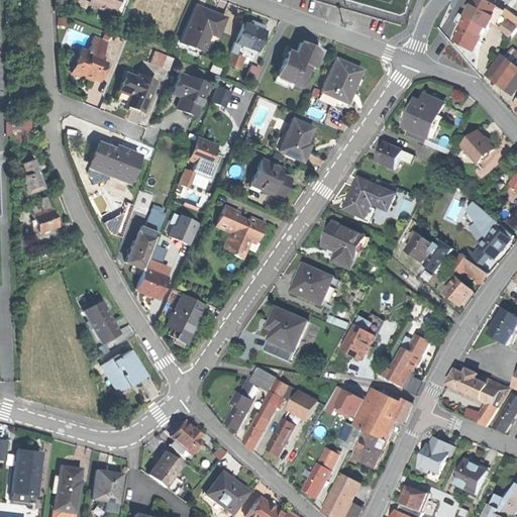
[(90,0),(93,7),(97,6),(114,13),(114,12),(118,0),(90,0)]
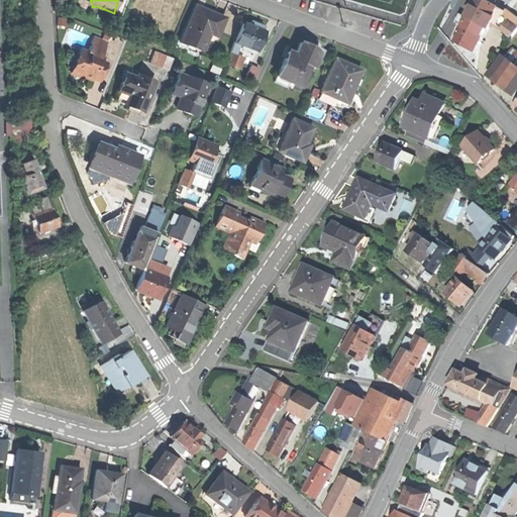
[(127,1),(125,0),(118,0),(114,12),(122,15),(127,1)]
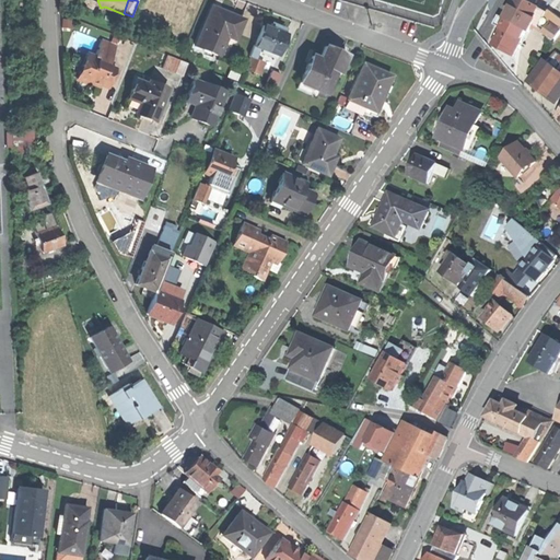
[(512,9),(506,21),(526,31),(529,32),(531,28),(533,24),(536,25),(544,11),(521,0),(518,0),(514,10),(512,9)]
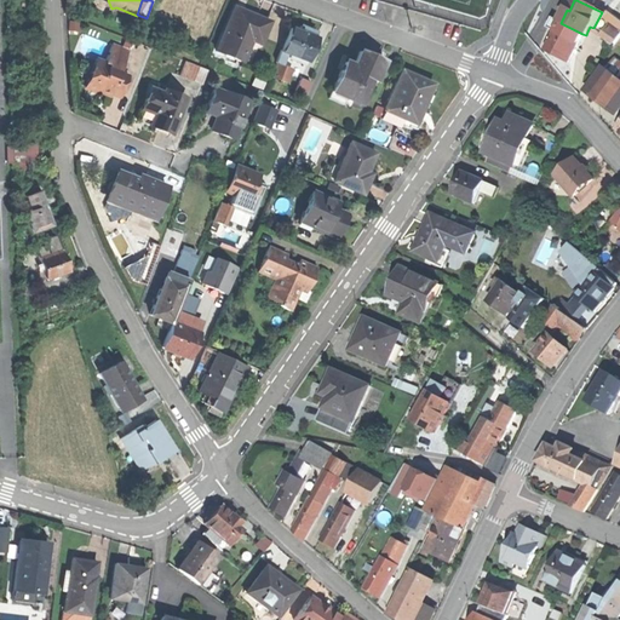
[(234,7),(233,12),(245,18),(247,12),(240,10),(234,7)]
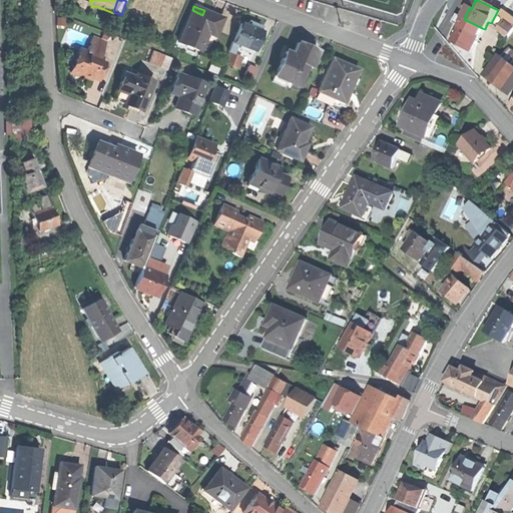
[(202,15),(192,10),(179,42),(199,50),(207,31),(213,34),(215,35),(222,18),(204,10),(202,15)]
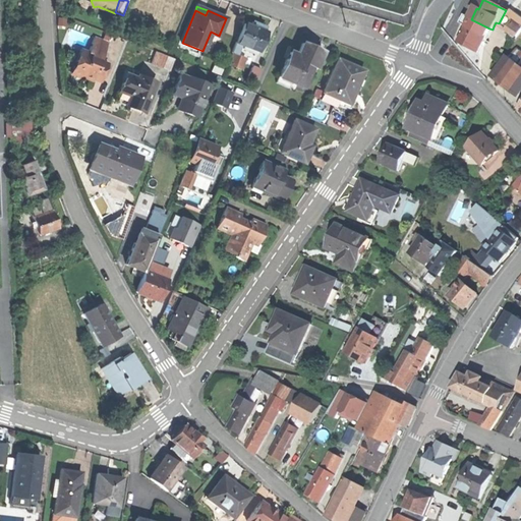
[(511,14),(506,10),(499,23),(516,37),(520,29),(520,17),(513,12),(511,14)]
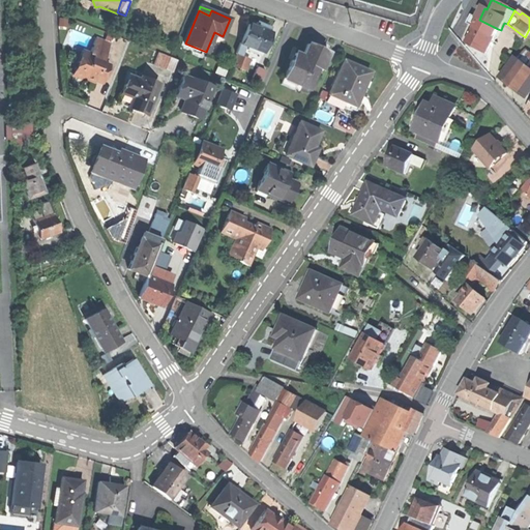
[(468,24),(475,27),(479,20),(472,16),(468,24)]
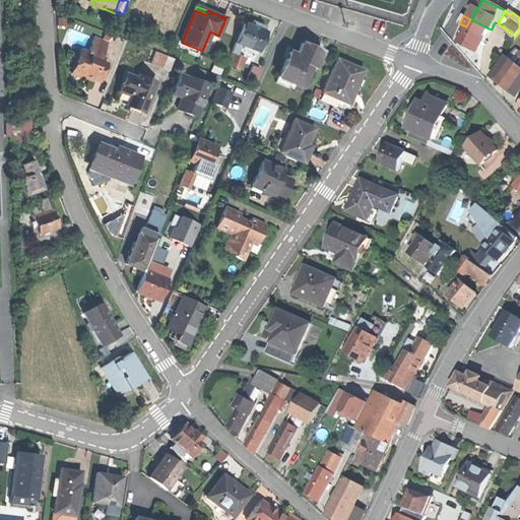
[(466,47),(476,52),(489,28),(470,19),(466,26),(458,43),(466,47)]
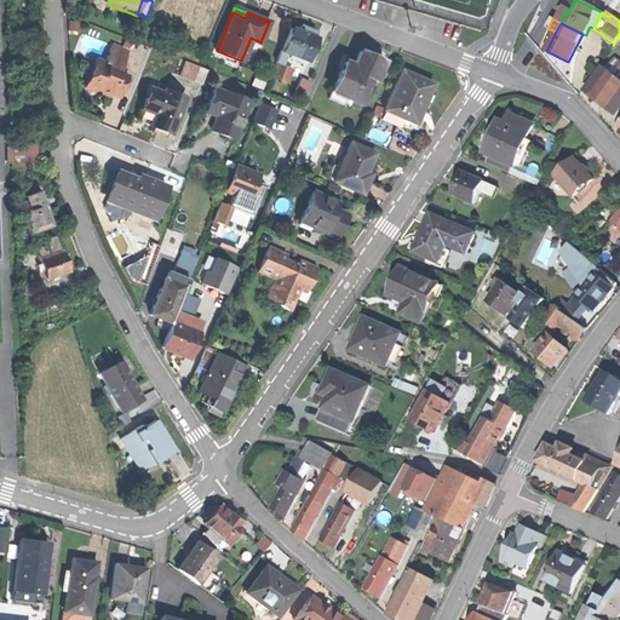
[(297,29),(291,28),(282,50),(287,51),(292,53),(300,57),(308,59),(316,38),(306,33),(297,29)]
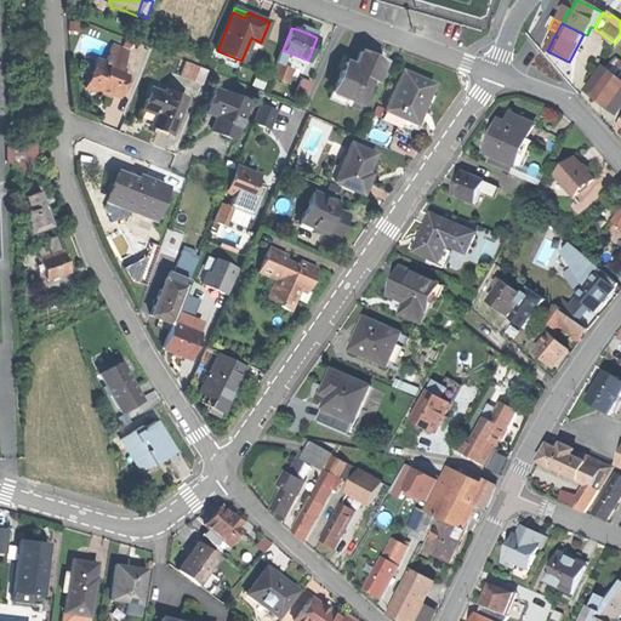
[(250,64),(258,41),(251,38),(241,61),(250,64)]
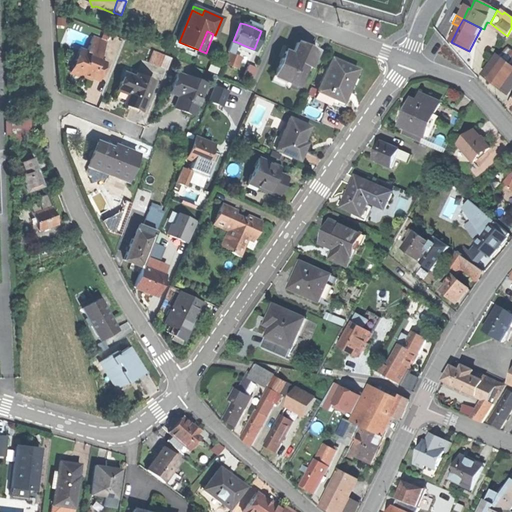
[(106,42),(92,36),(87,52),(78,48),(75,54),(73,60),(75,60),(70,72),(80,76),(81,72),(87,75),(86,78),(91,79),(92,77),(100,79),(106,62),(99,60),(106,42)]
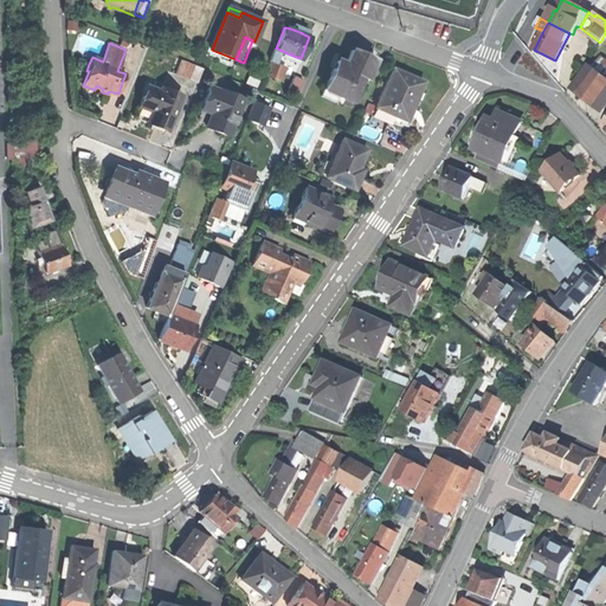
[(276,63),(281,50),(276,49),(275,47),(270,60),(272,62),(276,63)]
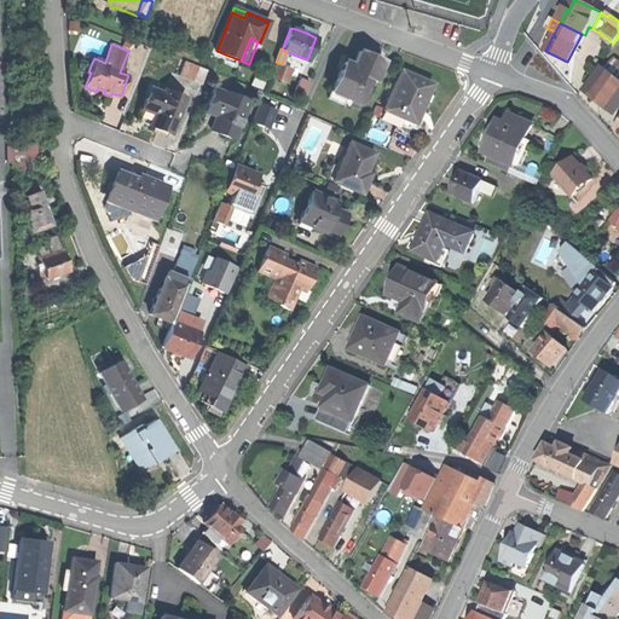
[(347,97),(359,102),(364,90),(370,77),(372,79),(374,80),(383,59),(376,57),(369,53),(359,50),(353,64),(345,61),(331,90),(347,97)]
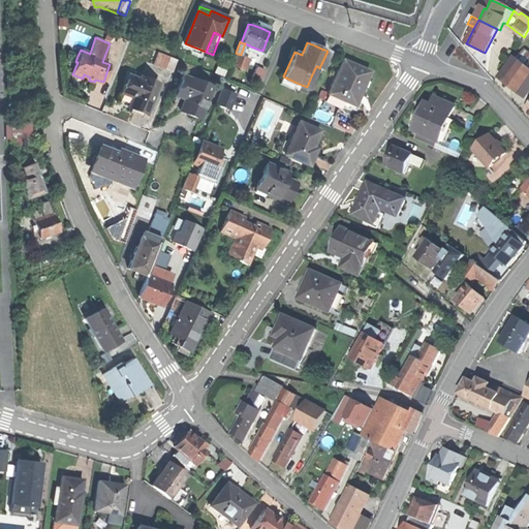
[(177,60),(157,53),(152,65),(172,72),(177,60)]
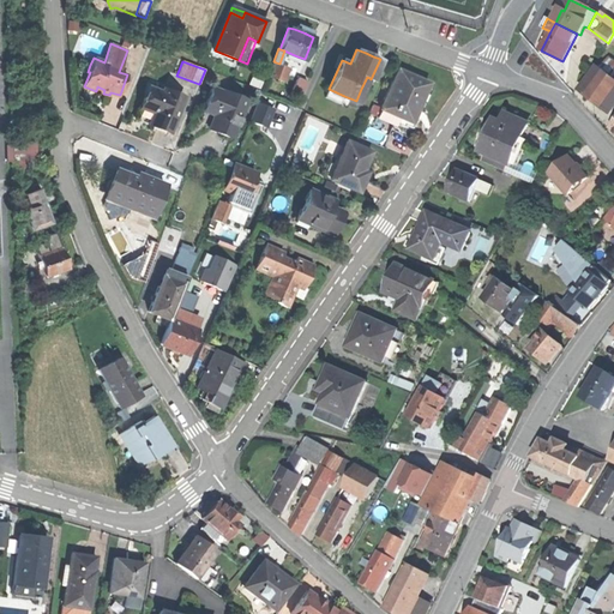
[(613,65),(609,61),(603,70),(613,77),(613,65)]
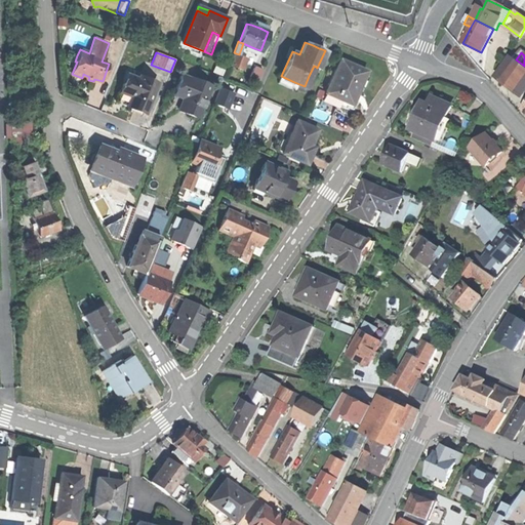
[(247,57),(239,54),(236,53),(232,64),(242,68),(247,57)]
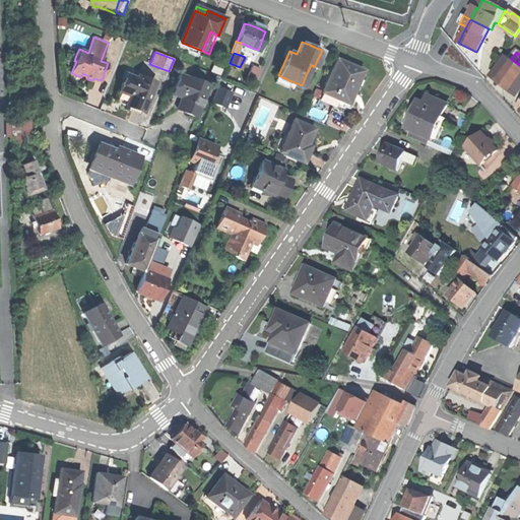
[(502,83),(512,91),(519,80),(519,65),(511,59),(507,56),(492,76),(502,83)]
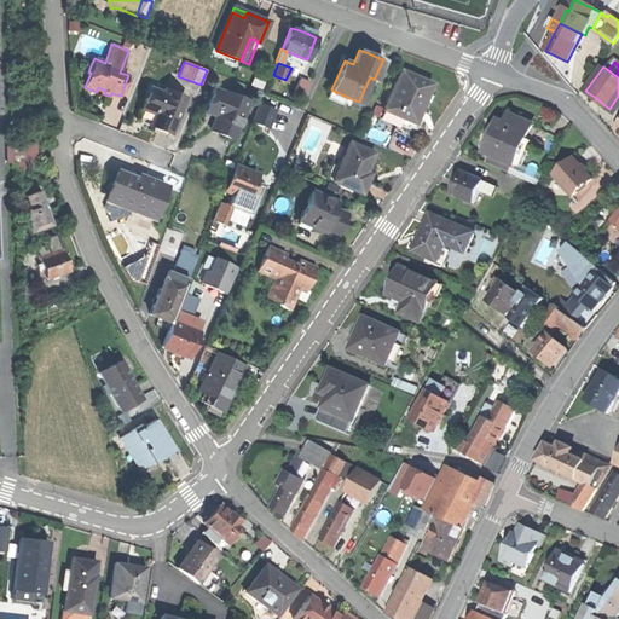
[(432,82),(401,70),(385,109),(409,119),(414,106),(421,109),(432,82)]
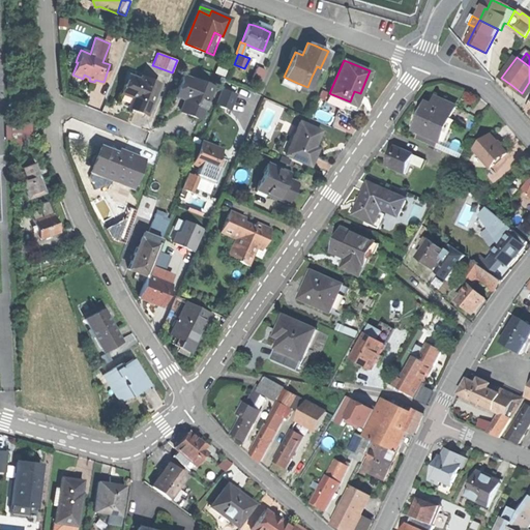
[(253,79),(260,82),(265,70),(257,67),(253,79)]
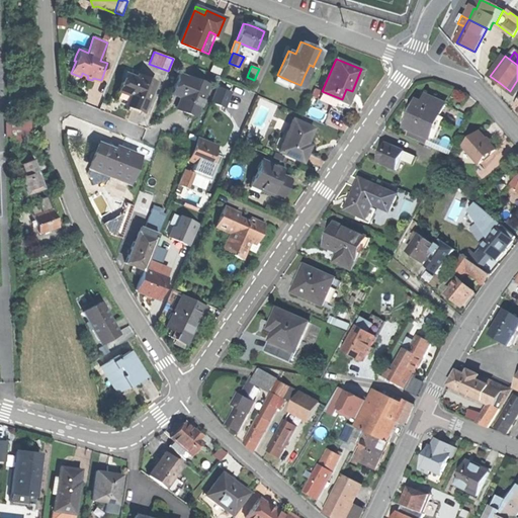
[(137,78),(125,74),(119,91),(130,95),(135,97),(131,106),(144,111),(155,82),(138,75),(137,78)]
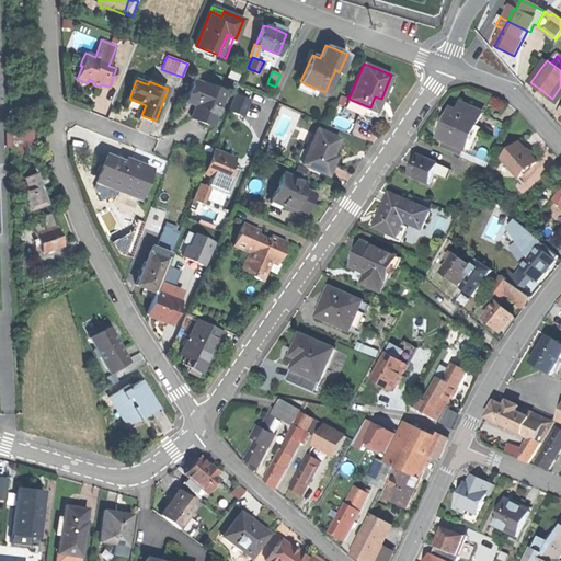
[(184,100),(195,104),(203,83),(192,80),(184,100)]
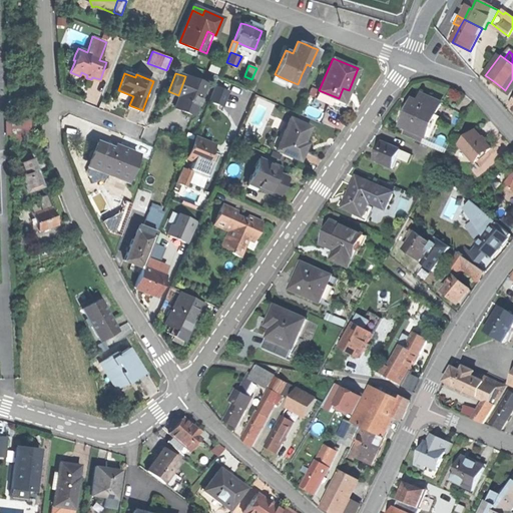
[(285,85),(288,80),(275,74),(272,80),(285,85)]
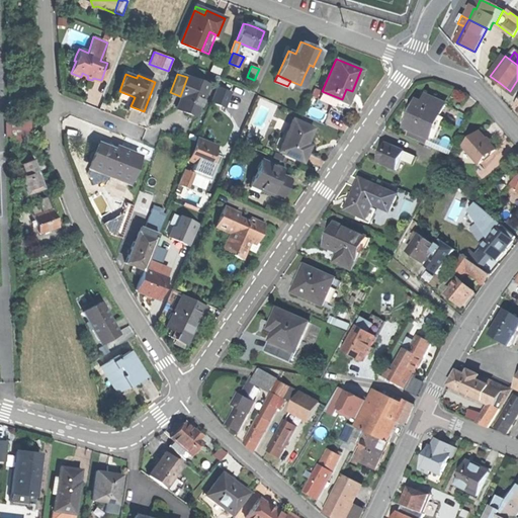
[(207,84),(188,76),(187,77),(180,96),(176,108),(182,110),(195,115),(207,84)]
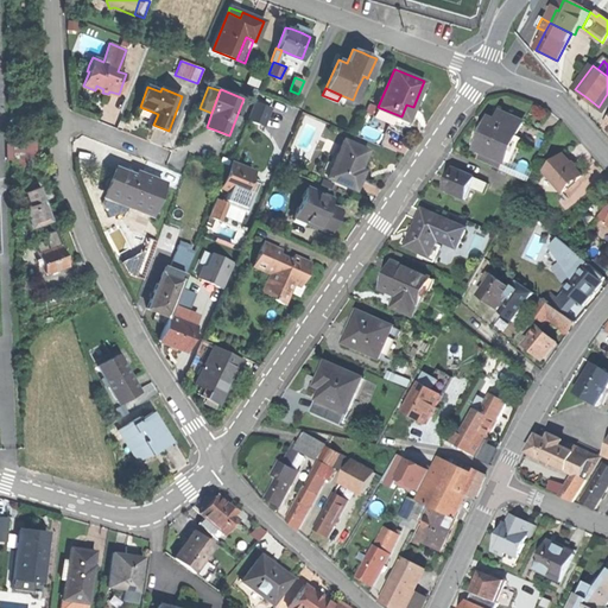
[(249,119),(267,126),(274,106),(255,99),(249,119)]
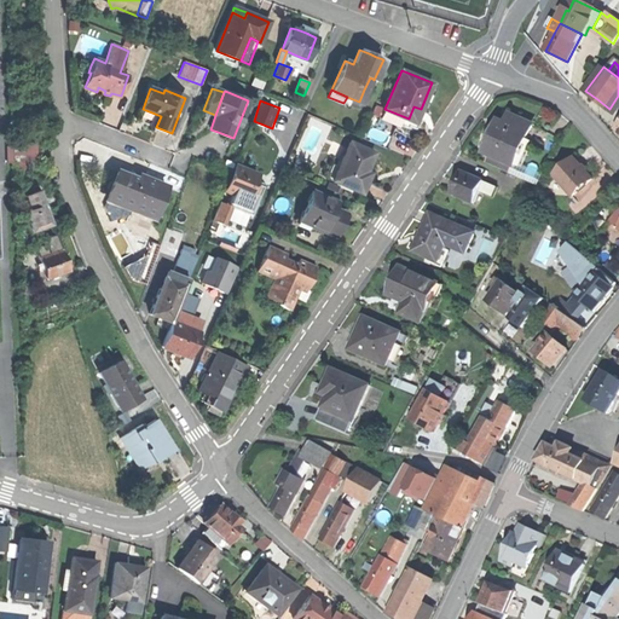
[(415,122),(421,109),(414,106),(409,119),(415,122)]
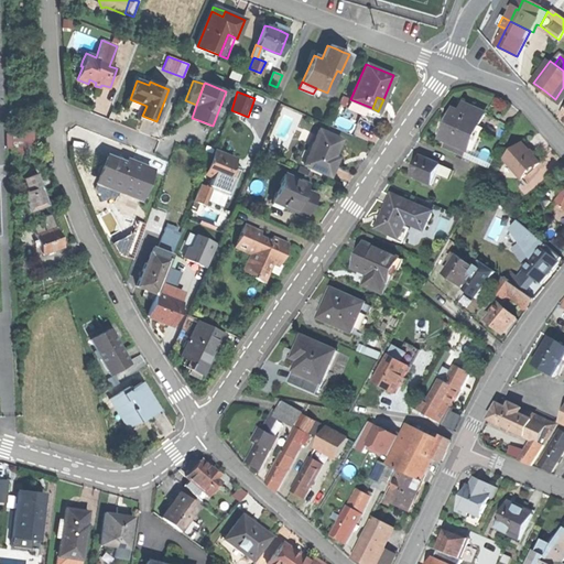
[(387,101),(383,99),(378,111),(372,108),(350,99),(347,106),(359,111),(360,108),(380,116),(383,108),(387,101)]
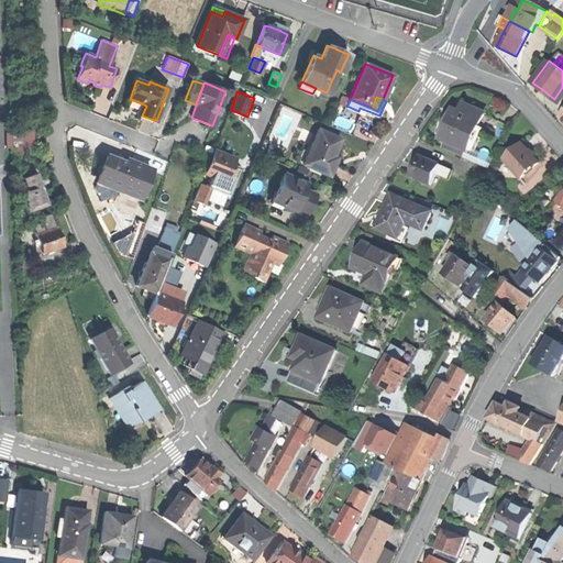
[(140,114),(142,116),(146,106),(141,103),(136,113),(140,114)]
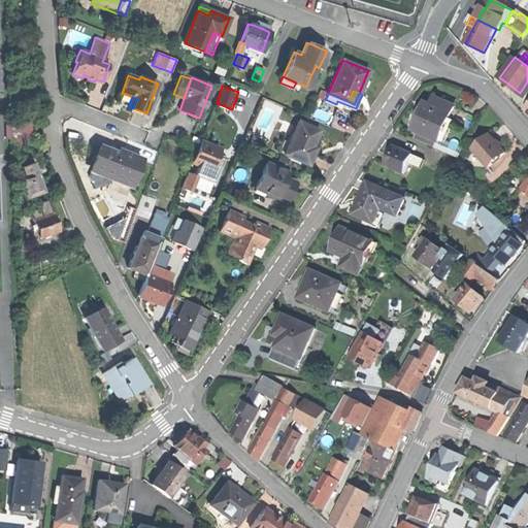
[(438,140),(439,140),(446,127),(444,126),(448,118),(450,119),(455,106),(436,99),(432,106),(427,103),(422,114),(424,117),(418,131),(438,140)]
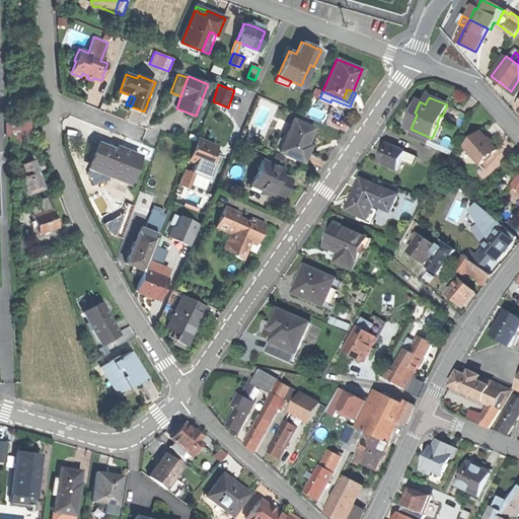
[(409,128),(411,129),(417,115),(415,113),(413,113),(410,119),(406,126),(409,127),(409,128)]
